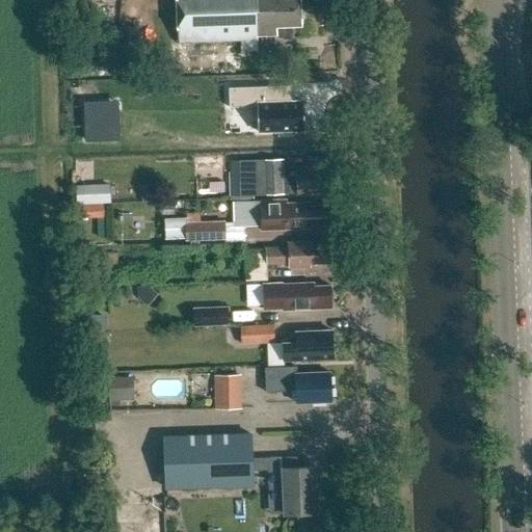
[(181,0),(183,44),(240,42),(238,47),(259,49),(258,32),(277,31),(277,25),(300,24),(300,20),(304,16),(303,9),(300,7),(299,0),(181,0)]
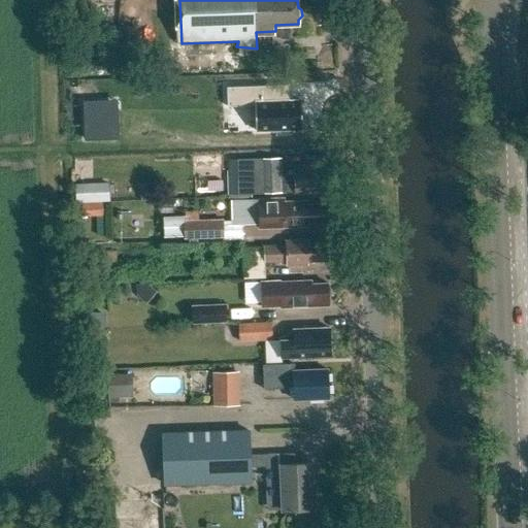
[(268,83),(212,86),(213,105),(238,104),(240,128),(289,127),(289,97),(269,98),(268,83)]
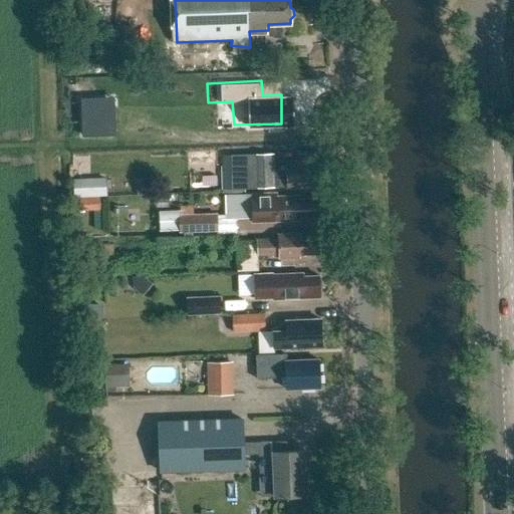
[(102,98),(80,99),(82,136),(114,135),(113,110),(103,110),(102,98)]
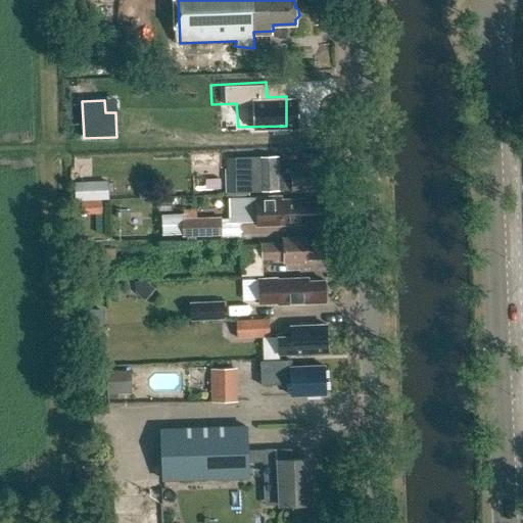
[(279,157),(225,159),(226,192),(281,191),(281,187),(291,187),(291,189),(324,187),(323,163),(290,164),(291,175),(279,175),(279,157)]
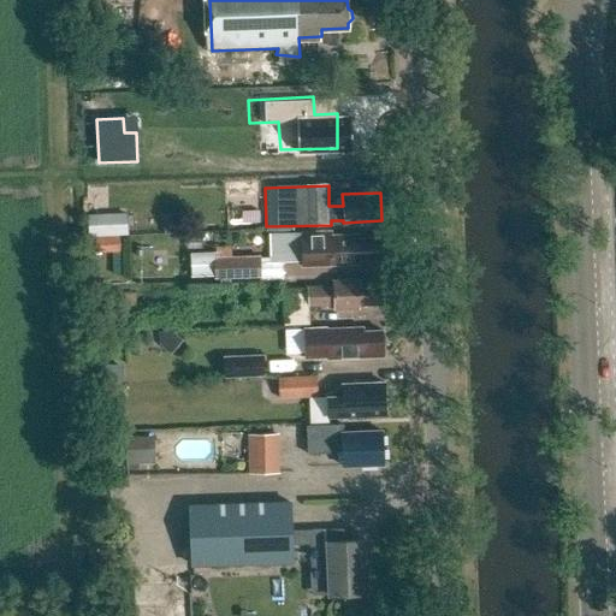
[(128,213),(88,215),(88,237),(128,236),(128,213)]
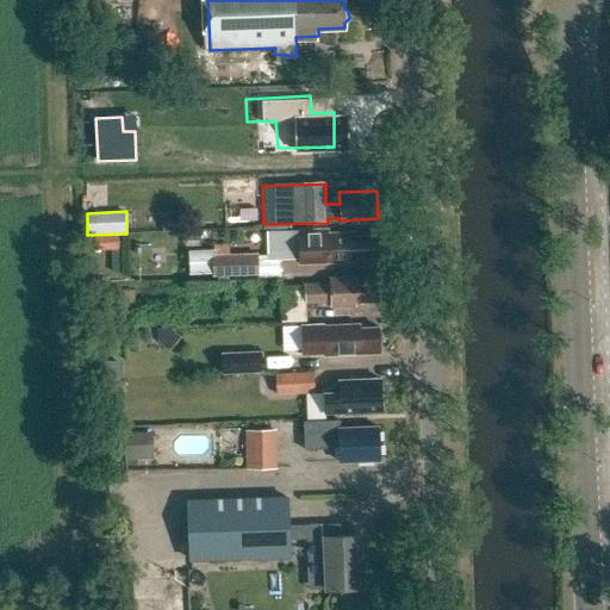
[(267,231),(267,259),(299,259),(327,257),(327,261),(348,260),(347,256),(373,256),(373,251),(375,250),(375,241),(373,240),(373,236),(353,236),(353,232),(328,232),(328,231),(284,231),(267,231)]
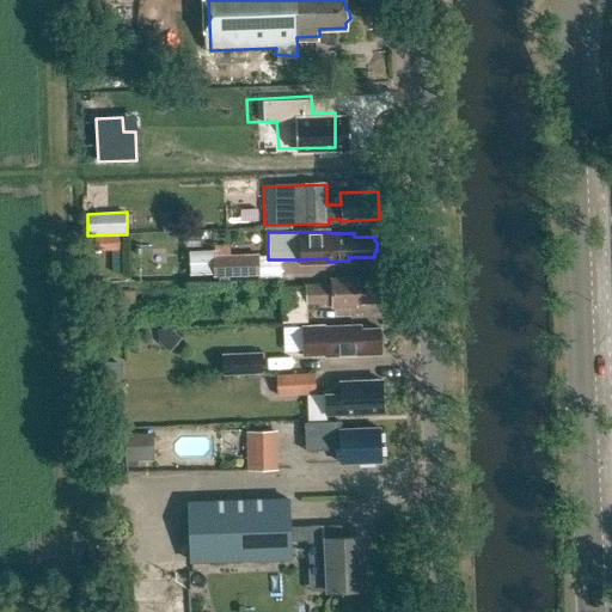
[(185,233),(185,246),(201,246),(201,233),(185,233)]
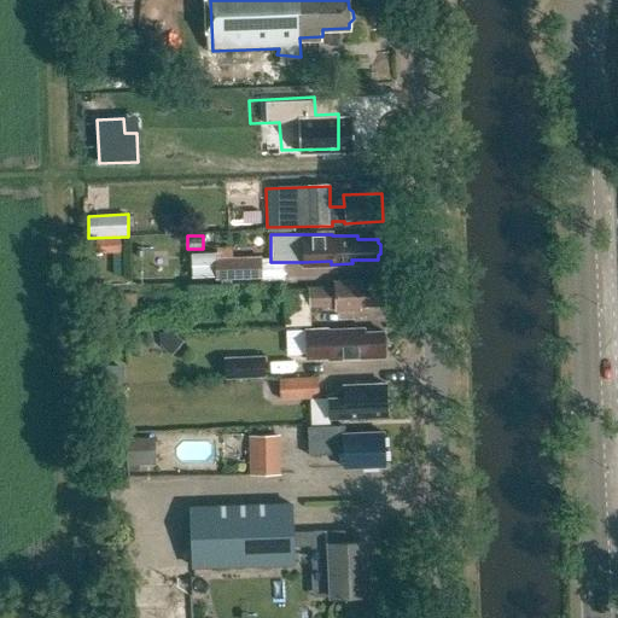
[(121,240),(95,242),(95,254),(121,252),(121,240)]
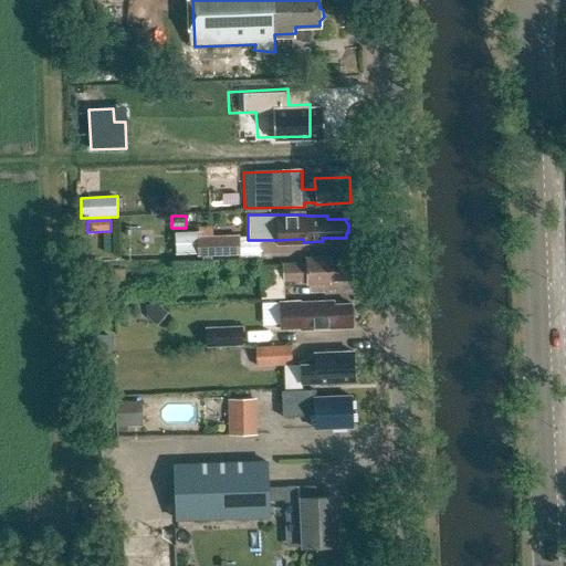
[(199,231),(175,232),(176,254),(197,253),(198,257),(240,255),(240,236),(199,237),(199,231)]
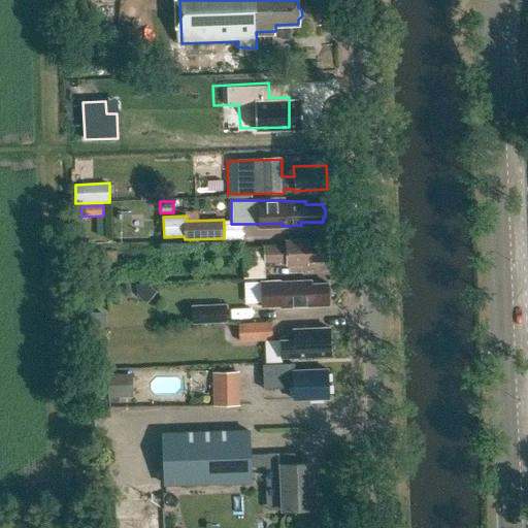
[(265,278),(264,262),(287,261),(287,265),(302,264),(302,260),(326,259),(325,241),(307,242),(307,239),(286,240),(286,243),(263,244),(263,248),(242,249),(244,279),(265,278)]
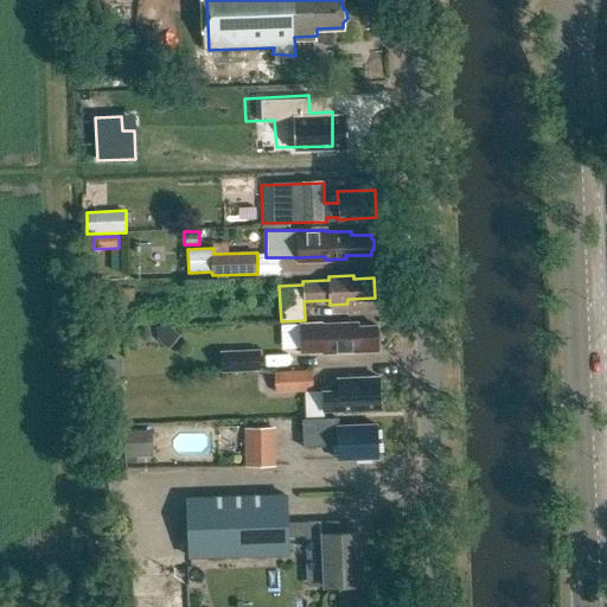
[(323,323),(300,324),(301,351),(323,350),(323,352),(352,351),(352,353),(378,352),(378,342),(381,339),(381,333),(378,332),(378,327),(358,327),(358,323),(323,324),(323,323)]
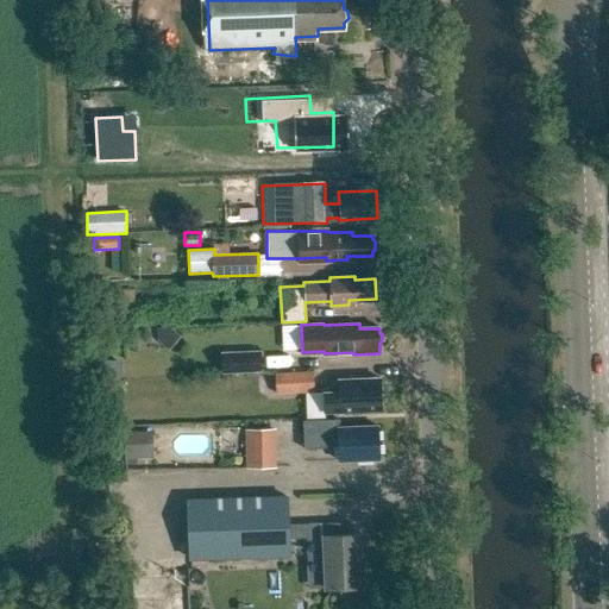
[(259,351),(219,352),(220,372),(261,371),(259,351)]
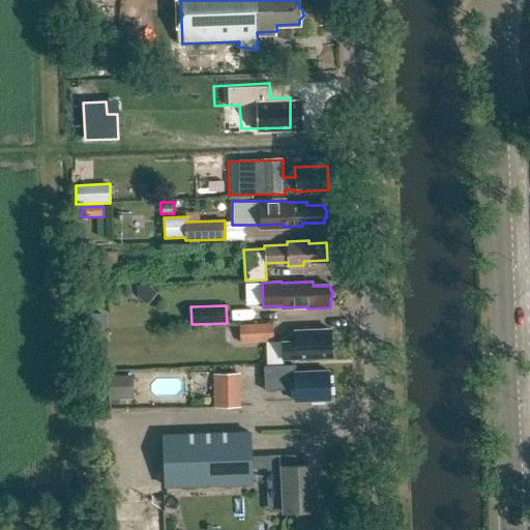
[(271,324),(238,325),(238,343),(272,342),(271,324)]
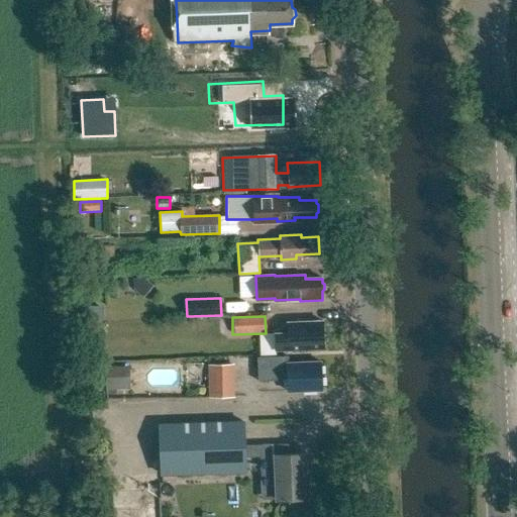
[(287,332),(276,333),(276,346),(288,346),(288,348),(324,347),(323,320),(287,321),(287,332)]
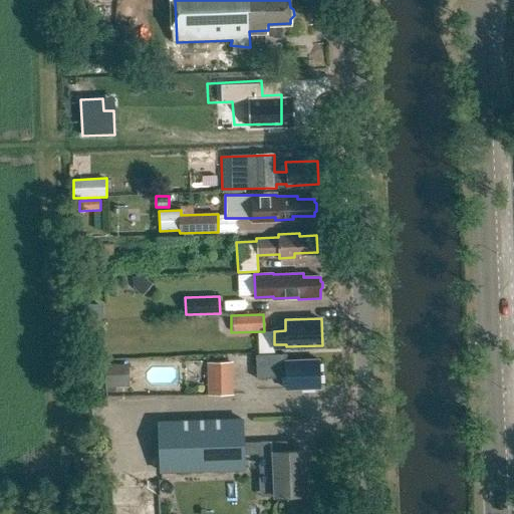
[(271,378),(271,377),(285,377),(285,390),(319,388),(318,358),(285,360),(285,353),(255,354),(256,378),(271,378)]
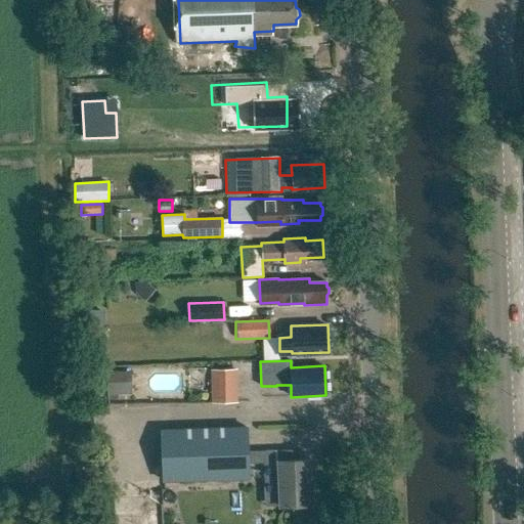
[(211,370),(212,403),(237,403),(237,369),(211,370)]
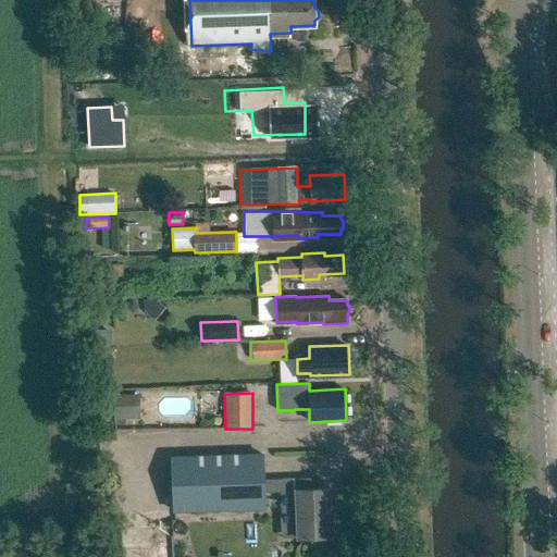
[(140,421),(140,396),(114,396),(114,421),(140,421)]
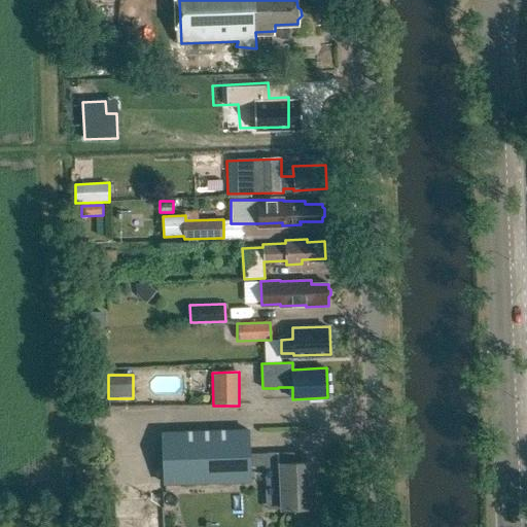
[(164,485),(248,483),(247,466),(266,465),(267,487),(281,487),(281,511),(313,510),(311,463),(283,463),(283,454),(247,455),(247,430),(162,432),(164,485)]
